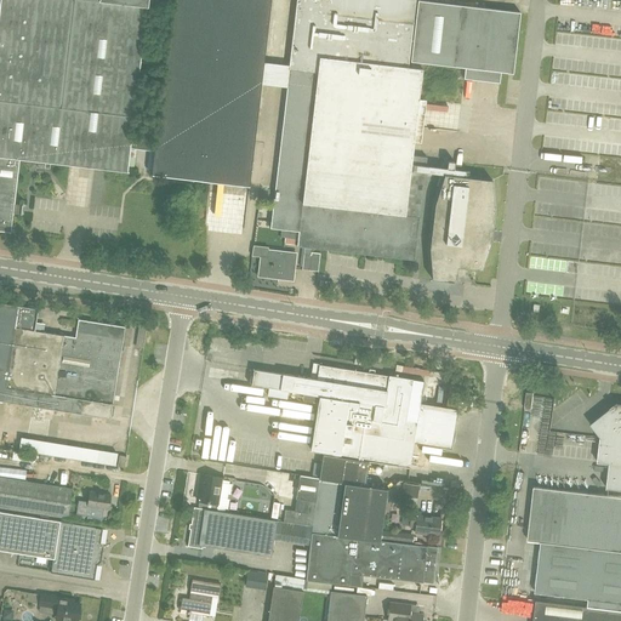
[(0,0),(0,231),(10,233),(12,214),(16,214),(17,210),(17,205),(13,204),(18,158),(126,171),(130,147),(154,149),(154,141),(130,137),(147,1),(171,4),(171,0),(0,0)]
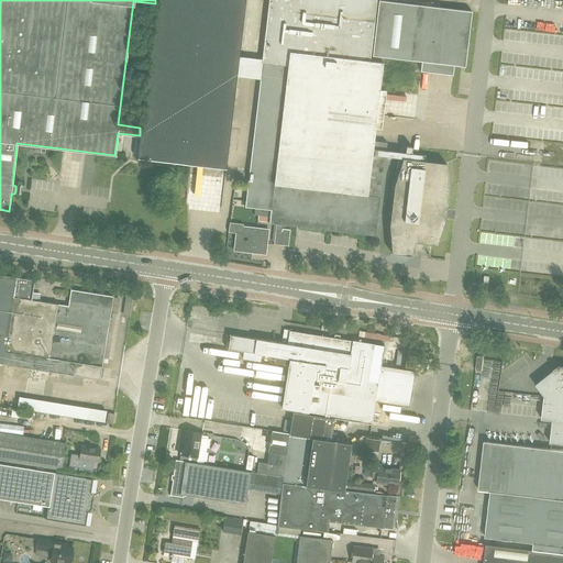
[(138,154),(136,157),(225,168),(236,76),(239,57),(245,0),(155,0),(155,3),(150,51),(148,58),(140,128),(140,135),(139,138),(138,154)]
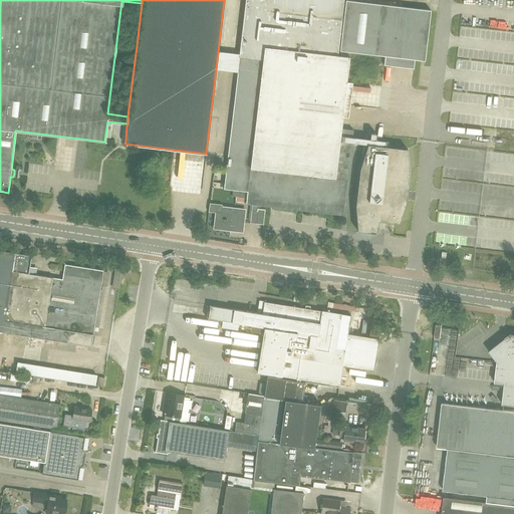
[(218,52),(216,69),(237,72),(223,189),(233,190),(247,192),(246,203),(246,204),(250,204),(252,205),(258,205),(343,215),(351,142),(369,144),(360,168),(356,204),(357,231),(377,233),(378,221),(399,223),(407,199),(410,175),(408,149),(388,147),(388,142),(375,140),(376,134),(370,133),(370,135),(370,138),(365,137),(365,139),(364,139),(352,137),(353,130),(341,129),(342,117),(346,82),(349,56),(345,56),(339,55),(337,55),(343,0),(245,0),(239,54),(218,52)]
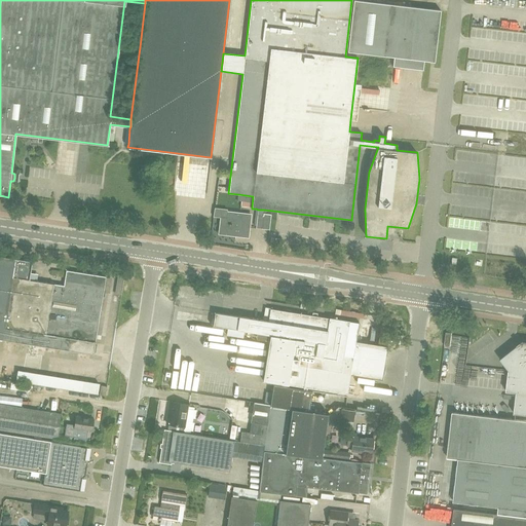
[(353,0),(352,0),(347,51),(395,57),(392,67),(403,68),(404,59),(424,61),(431,62),(438,10),(353,0)]
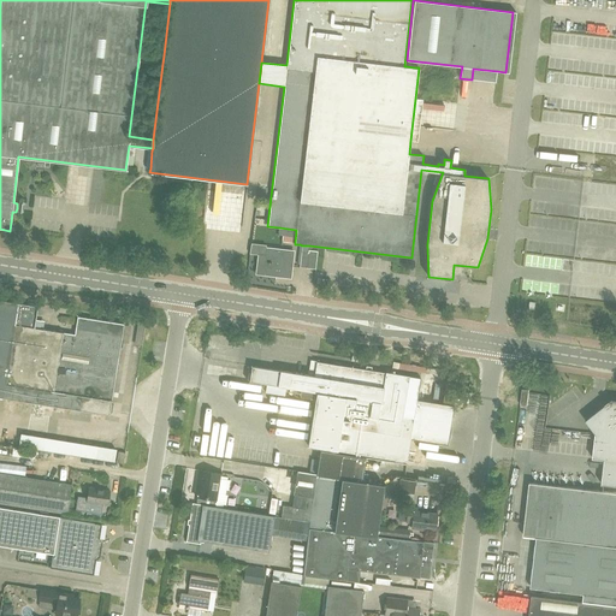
[(597,86),(597,75),(569,75),(569,86),(597,86)]
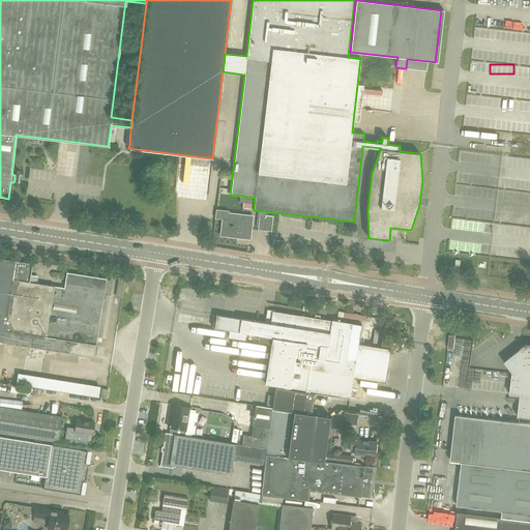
[(488,84),(487,93),(510,95),(511,86),(488,84)]
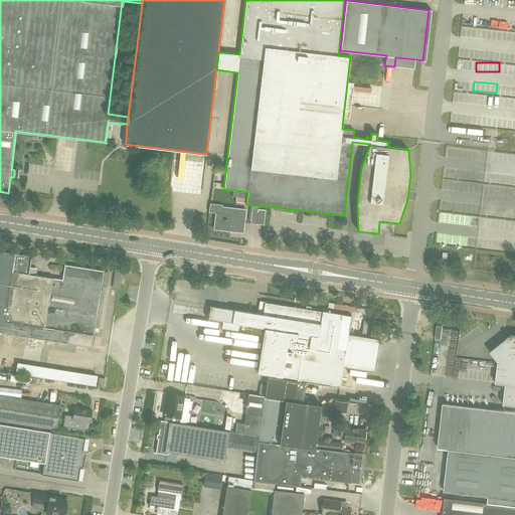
[(256,224),(259,205),(252,205),(250,223),(256,224)]
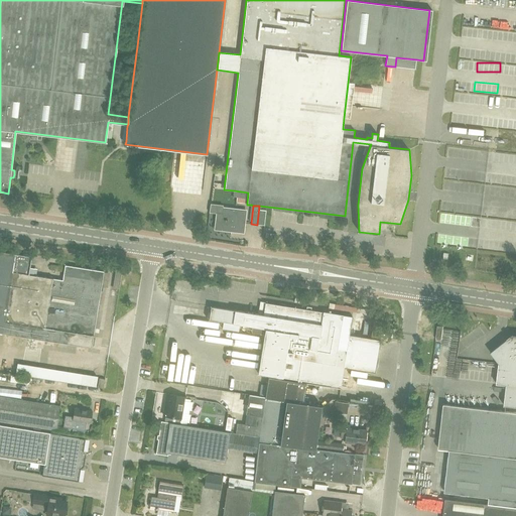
[(223,215),(217,214),(215,229),(243,233),(246,211),(223,208),(223,215)]
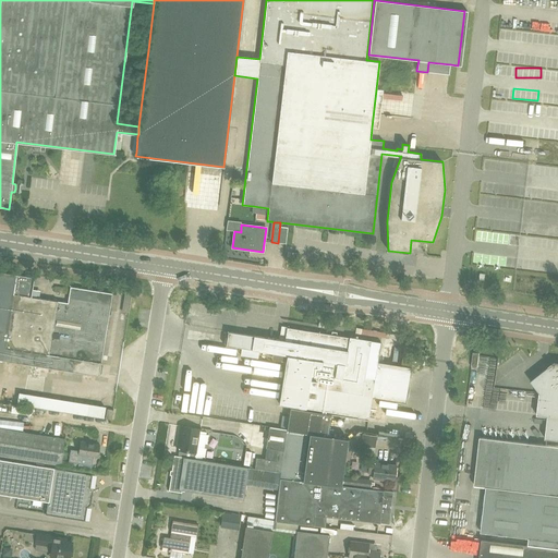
[(0,360),(105,374),(116,292),(74,287),(72,301),(43,298),(44,290),(38,289),(39,276),(0,270),(0,360)]
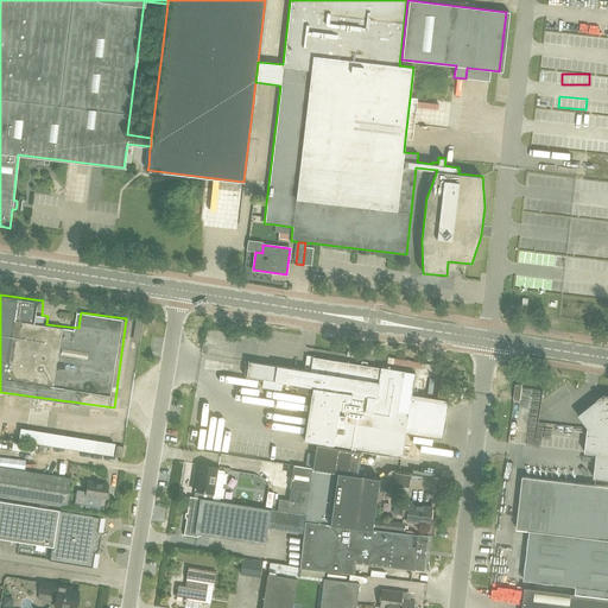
[(248,361),(246,377),(274,381),(312,387),(304,439),(325,443),(324,447),(331,447),(331,444),(401,455),(405,432),(442,438),(447,405),(448,400),(448,399),(437,398),(411,394),(407,412),(398,411),(404,371),(380,367),(380,368),(366,366),(367,362),(361,361),(361,365),(312,358),(310,371),(277,366),(248,361)]
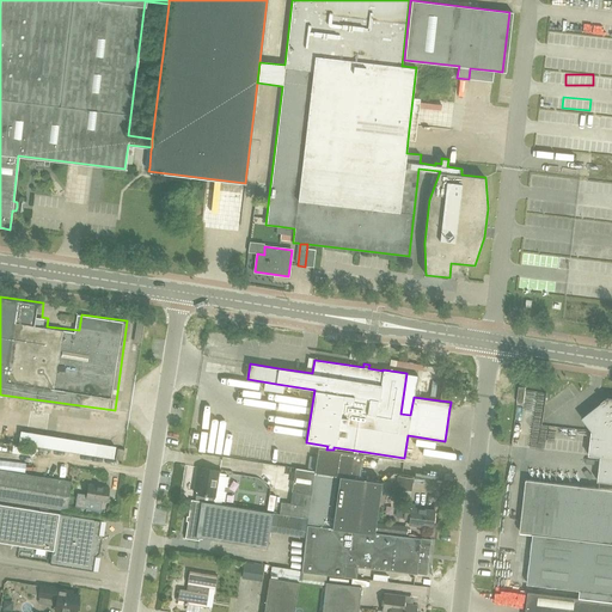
[(440,401),(451,402),(454,380),(442,379),(440,401)]
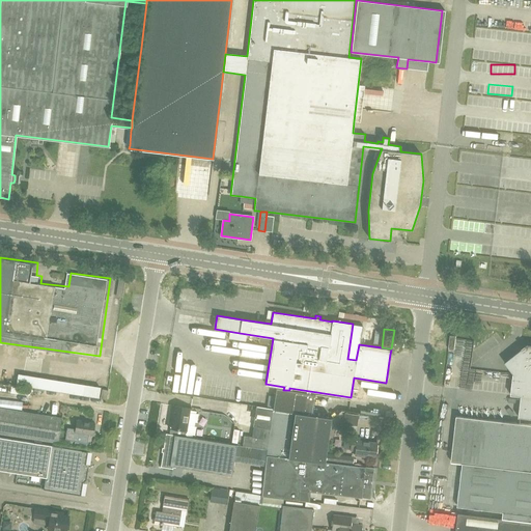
[(230,332),(229,338),(245,341),(246,334),(230,332)]
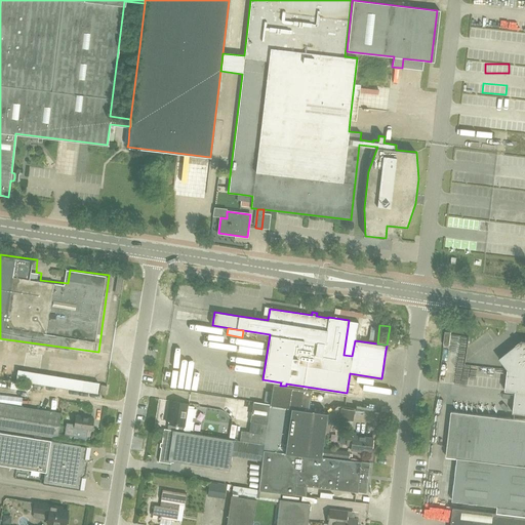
[(516,392),(513,413),(524,414),(524,339),(522,339),(498,358),(508,369),(506,391),(516,392)]
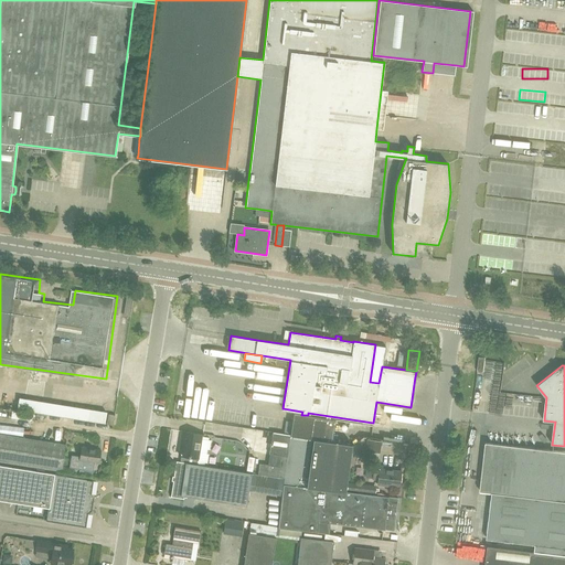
[(178,413),(193,416),(199,386),(183,384),(178,413)]
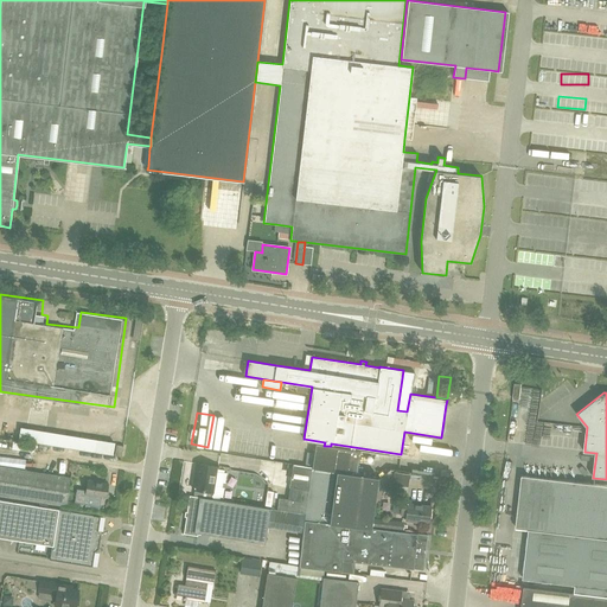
[(305,513),(304,519),(327,523),(345,525),(371,529),(378,478),(356,474),(356,472),(357,462),(359,451),(331,446),(324,446),(314,443),(313,453),(311,467),(307,491),(305,513)]
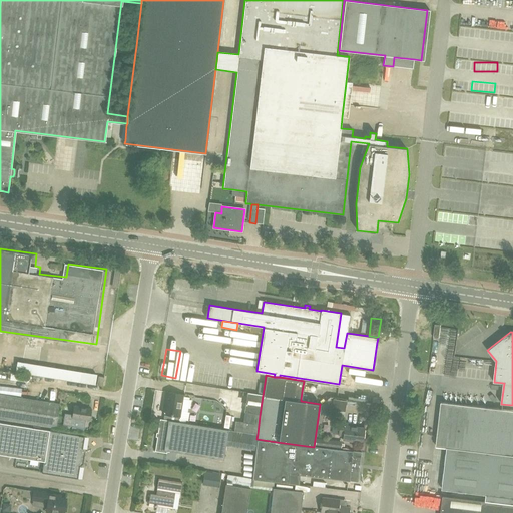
[(165,414),(164,420),(172,421),(173,415),(183,417),(186,395),(175,393),(166,392),(165,400),(164,404),(163,413),(165,414)]
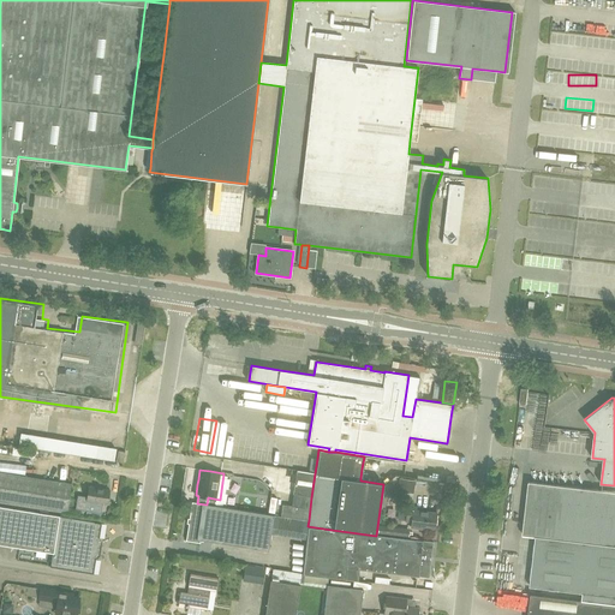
[(297,471),(293,495),(305,496),(311,497),(315,473),(297,471)]
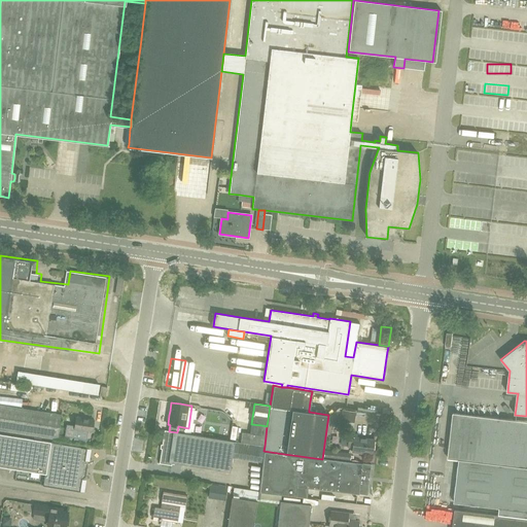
[(0,429),(57,440),(61,415),(0,405),(0,429)]
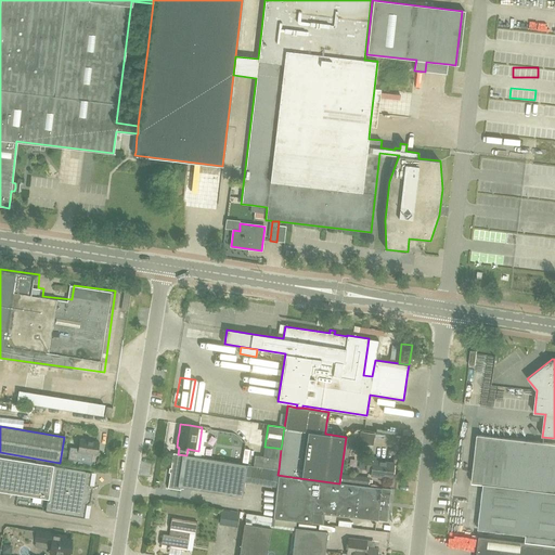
[(359,444),(373,447),(375,434),(361,431),(359,444)]
